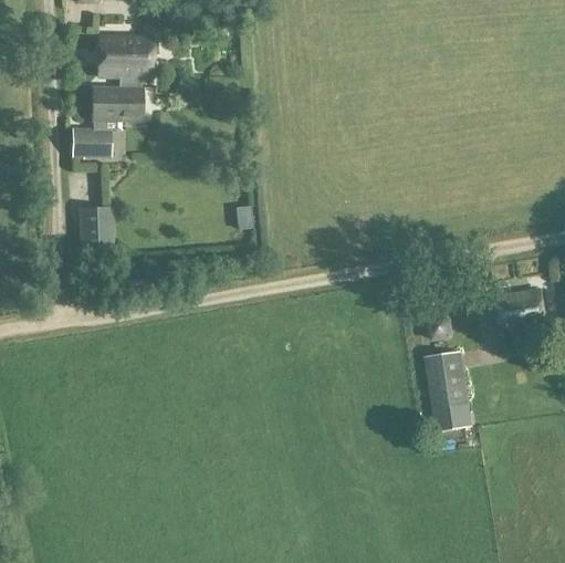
[(149,76),(150,37),(97,37),(97,76),(149,76)]
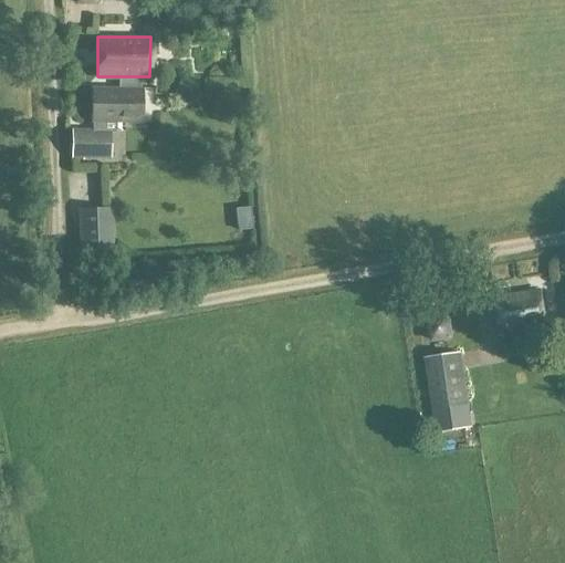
[(139,121),(140,87),(93,86),(92,121),(93,121),(93,128),(103,128),(103,121),(139,121)]
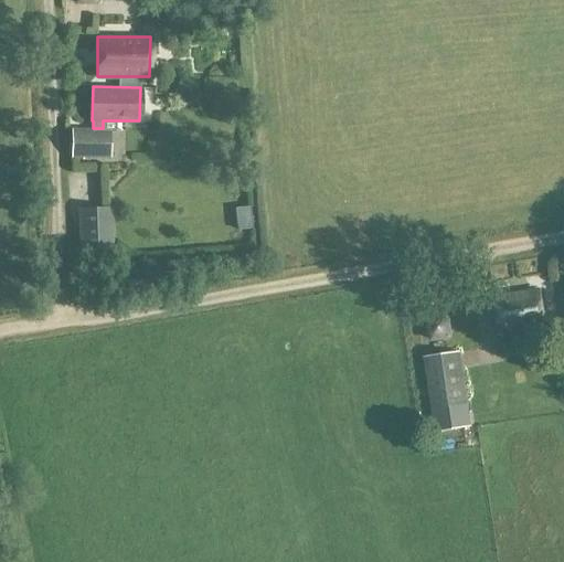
[(103,129),(92,129),(73,128),(72,155),(102,155),(103,129)]
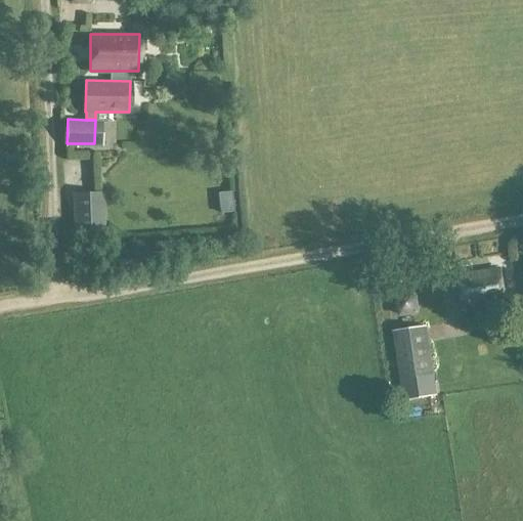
[(94,190),(70,192),(72,230),(97,229),(94,190)]
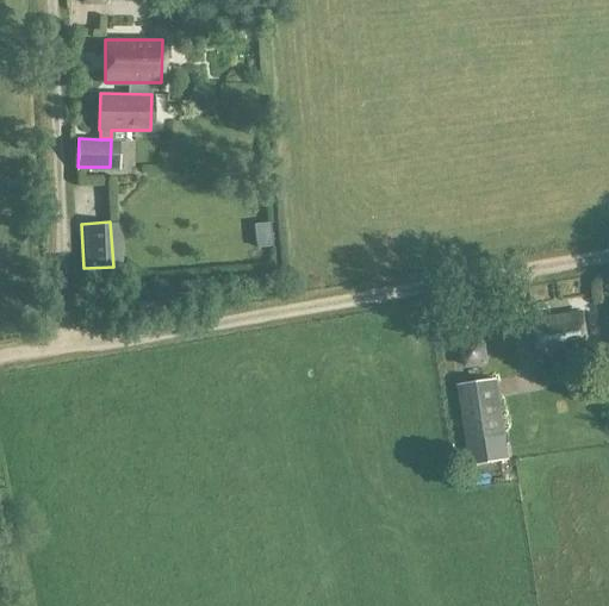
[(585,351),(579,312),(533,319),(539,358),(585,351)]
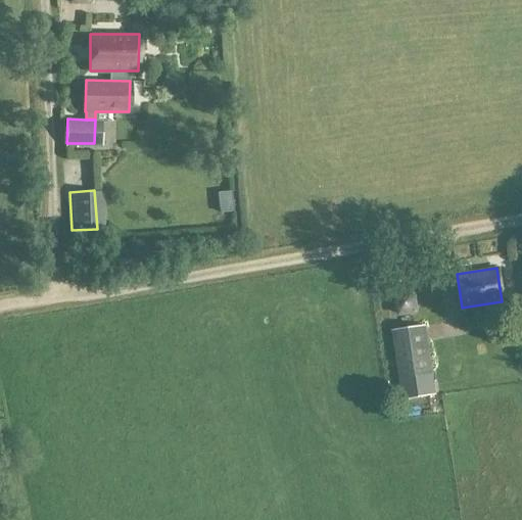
[(390,328),(398,378),(433,372),(425,323),(390,328)]
